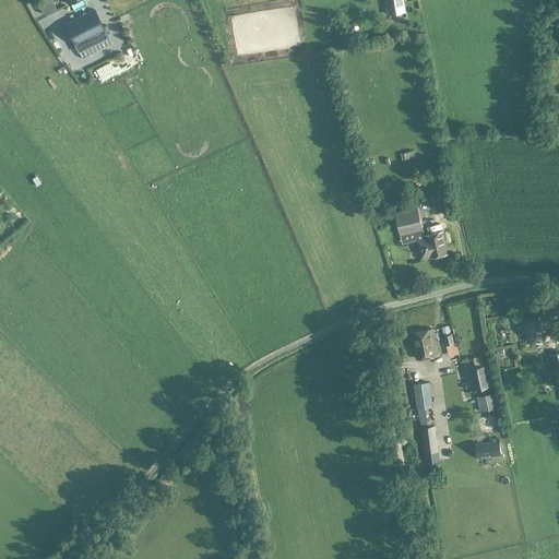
[(49,0),(39,6),(43,12),(48,14),(57,9),(51,0),(49,0)]
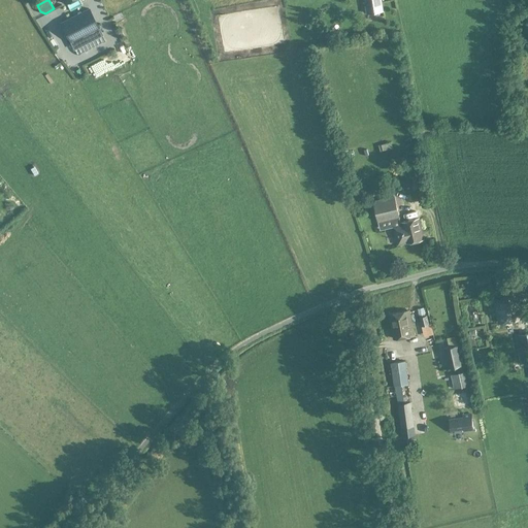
[(384,10),(382,0),(364,0),(367,13),(384,10)]
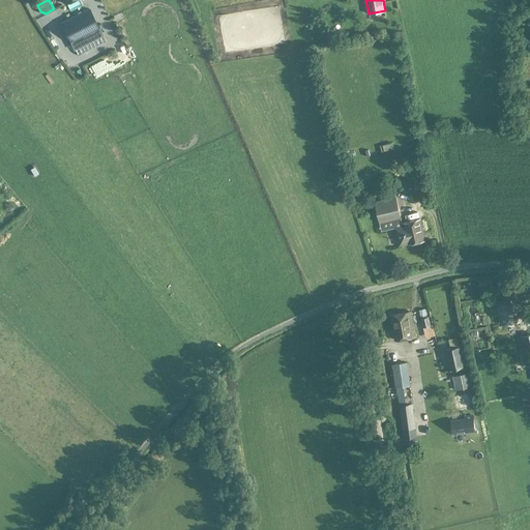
[(97,28),(90,11),(62,25),(69,41),(97,28)]
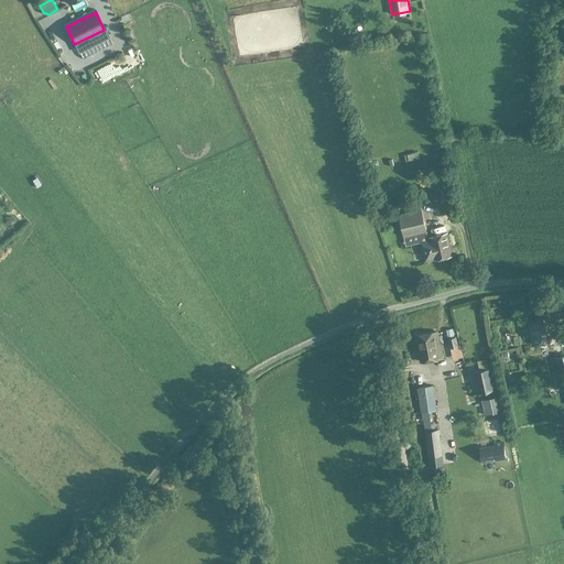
[(108,66),(95,71),(98,78),(110,74),(108,66)]
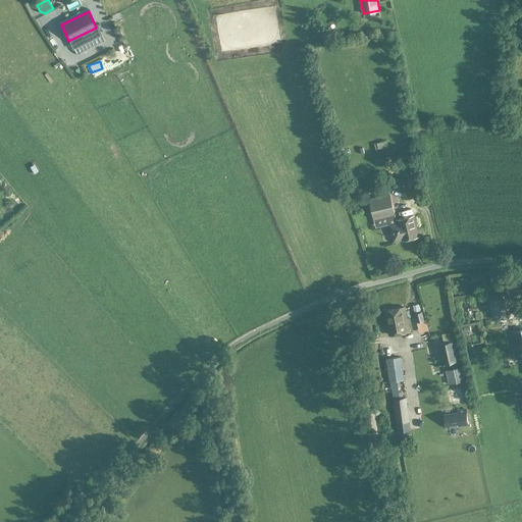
[(402,239),(402,240),(419,236),(414,215),(398,219),(396,220),(395,214),(390,194),(370,199),(374,219),(387,216),(389,223),(389,224),(394,241),(402,239)]
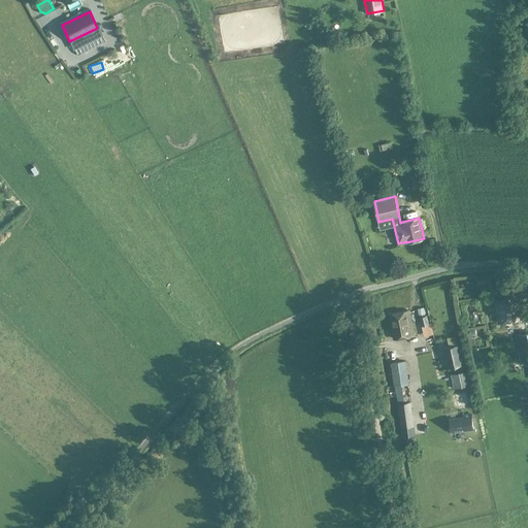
[(490,274),(475,275),(477,286),(491,284),(490,274)]
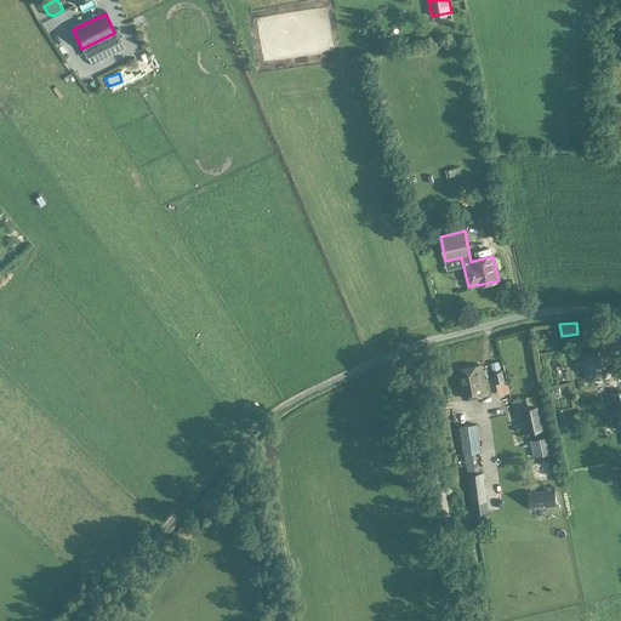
[(605,347),(581,351),(587,380),(610,375),(605,347)]
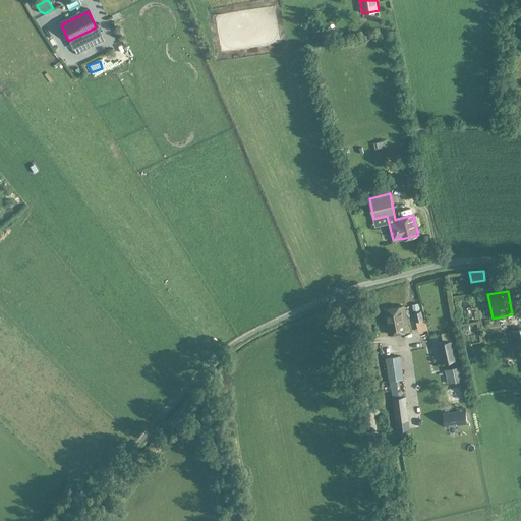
[(411,304),(415,322),(423,320),(421,310),(423,310),(421,301),(411,304)]
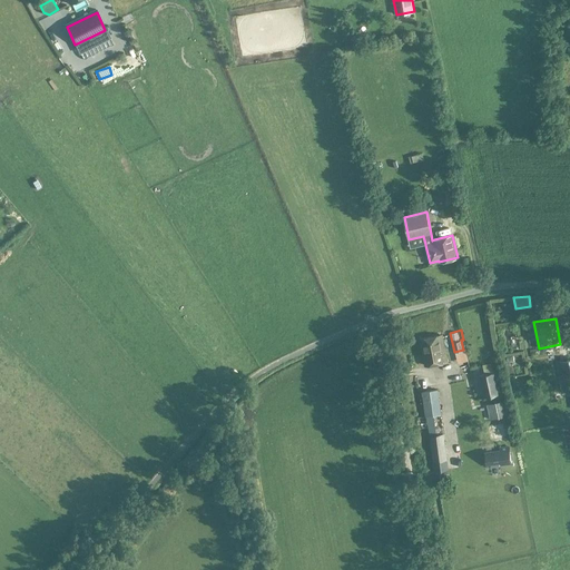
[(421,338),(425,365),(446,362),(442,335),(421,338)]
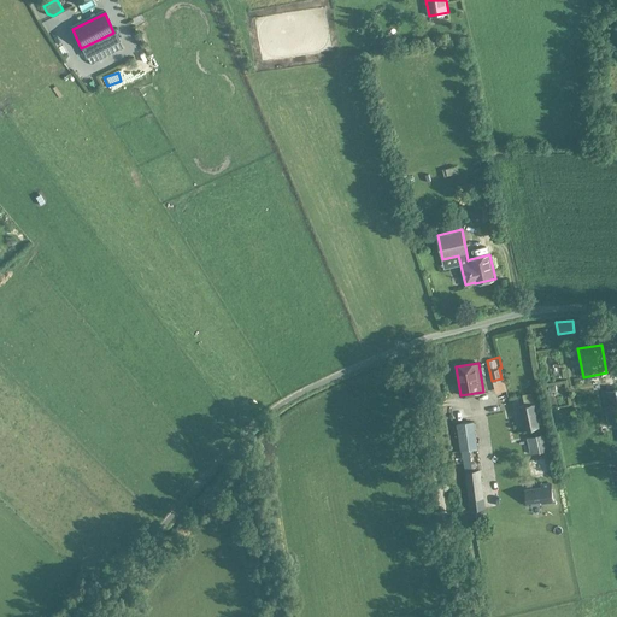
[(519,406),(524,429),(540,427),(535,404),(519,406)]
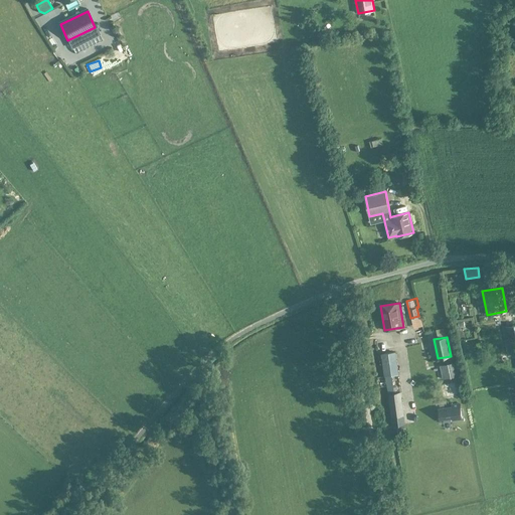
[(397,374),(395,352),(381,353),(384,375),(397,374)]
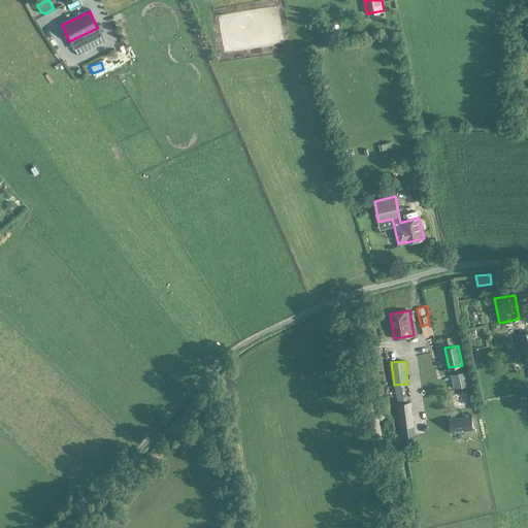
[(470,385),(467,371),(452,374),(454,389),(470,385)]
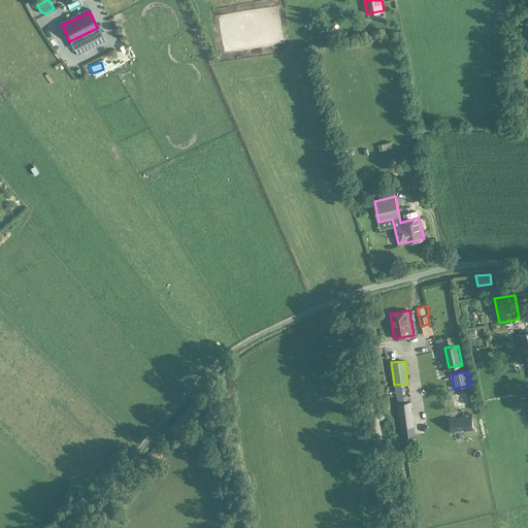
[(414,426),(410,401),(398,402),(401,427),(414,426)]
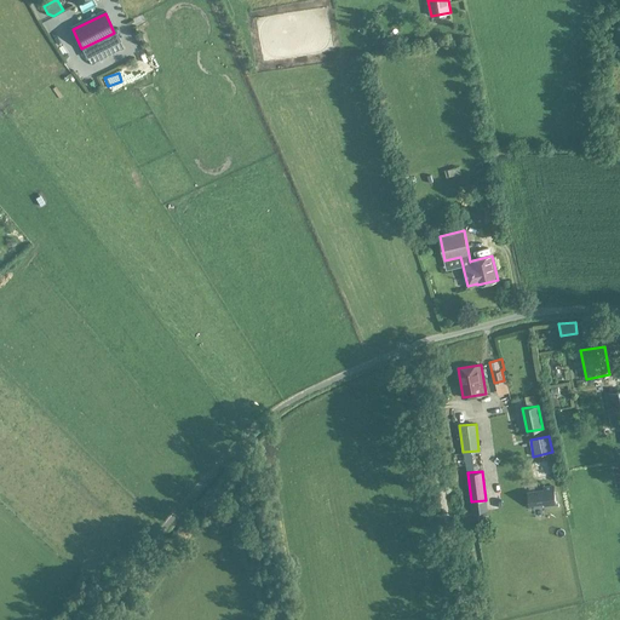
[(556,504),(554,486),(544,487),(545,491),(528,493),(530,507),(556,504)]
